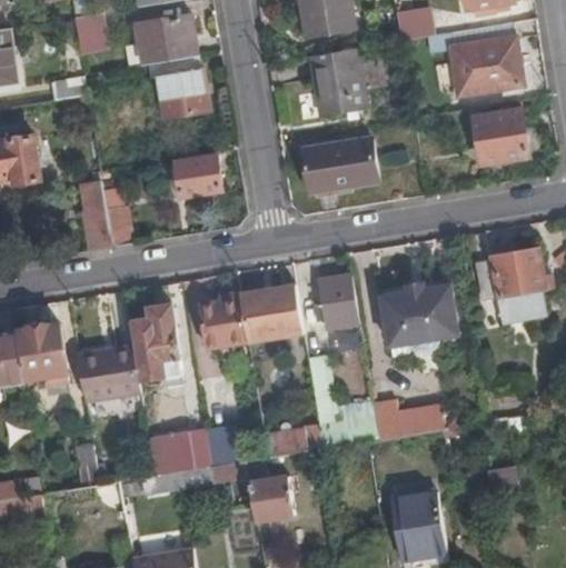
[(298,0),(306,38),(354,30),(347,0),(298,0)]
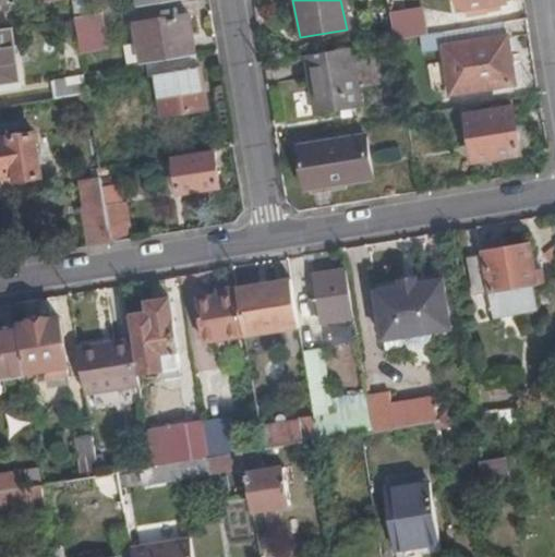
[(474,11),(473,5),(504,1),(504,0),(454,0),(456,9),(463,9),(463,13),(474,11)]
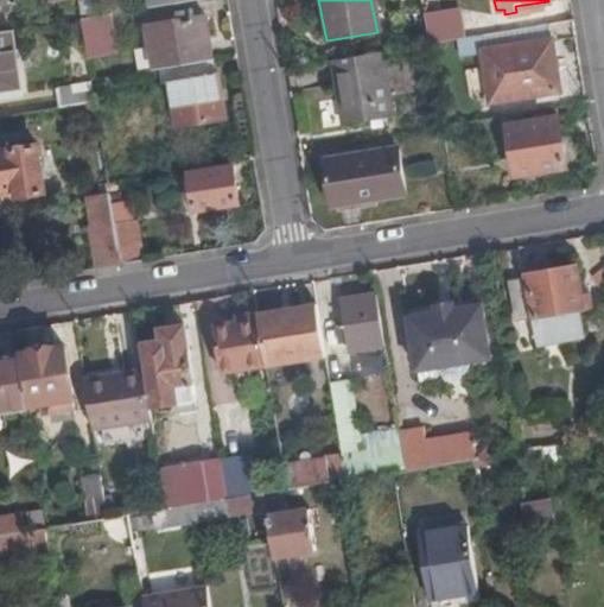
[(420,10),(426,43),(453,38),(466,36),(462,4),(420,10)]
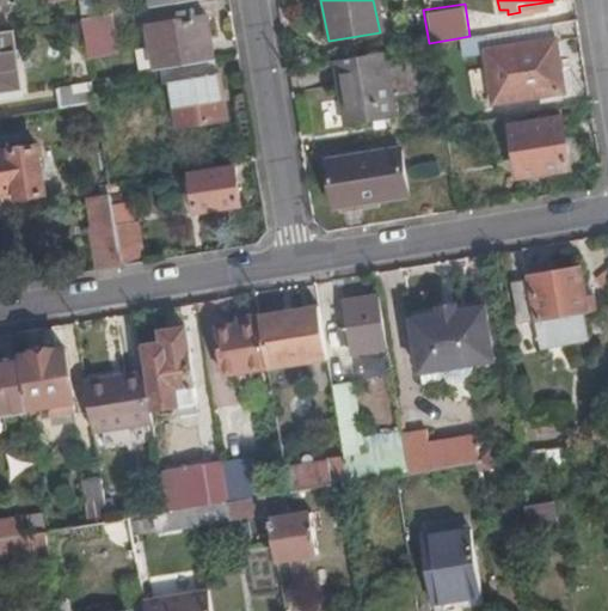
[(79,17),(85,57),(98,55),(114,52),(108,12),(79,17)]
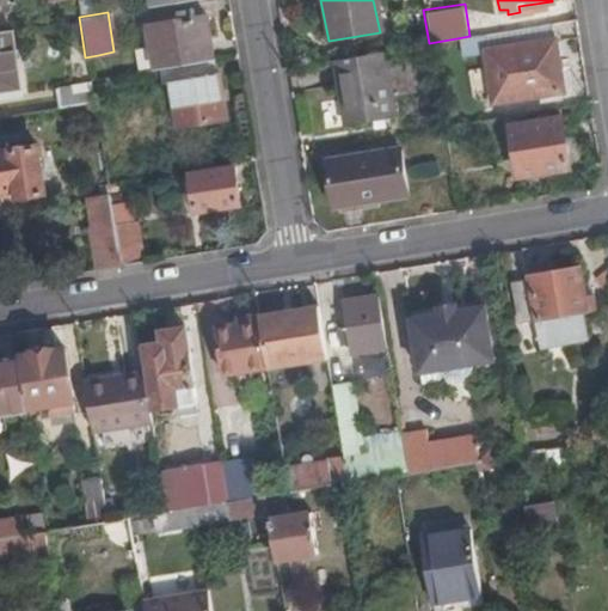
[(158,68),(212,59),(204,17),(145,25),(151,68),(158,68)]
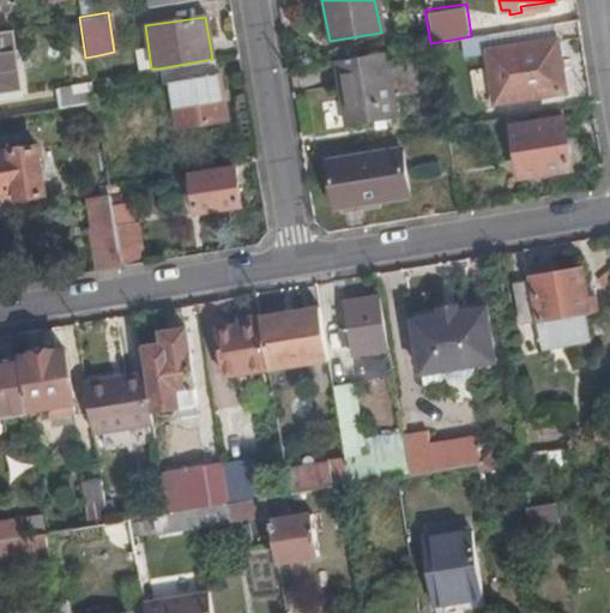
[(471,36),(458,38),(460,55),(487,52),(495,102),(542,94),(561,91),(562,90),(553,23),(471,36)]
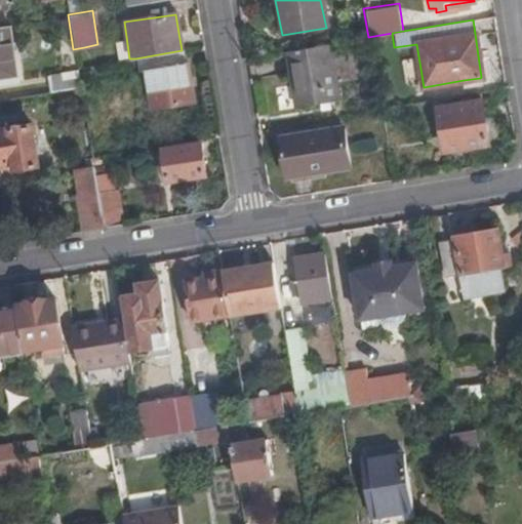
[(7,25),(0,26),(0,78),(15,76),(7,25)]
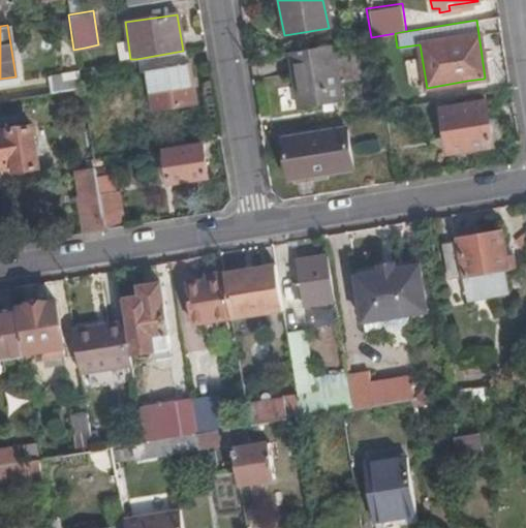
[(330,44),(285,52),(296,109),(339,101),(330,44)]
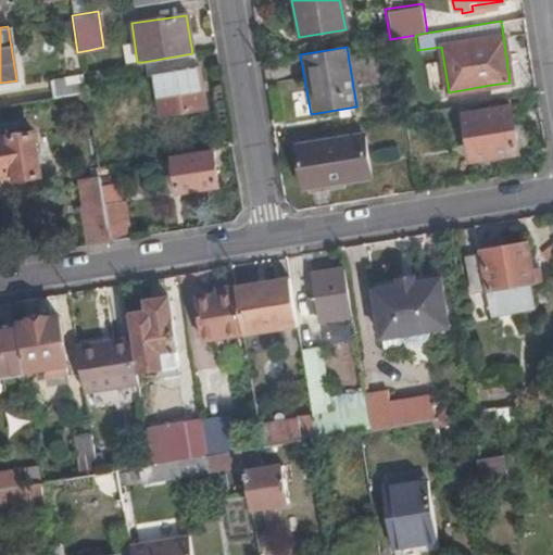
[(77,52),(80,72),(92,70),(89,50),(77,52)]
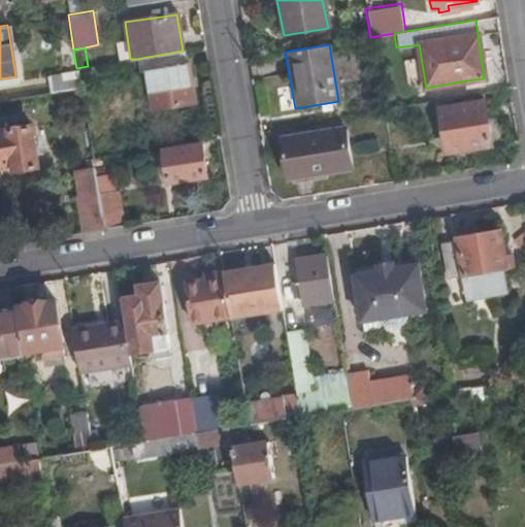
[(185,63),(183,51),(136,59),(137,70),(145,69),(185,63)]
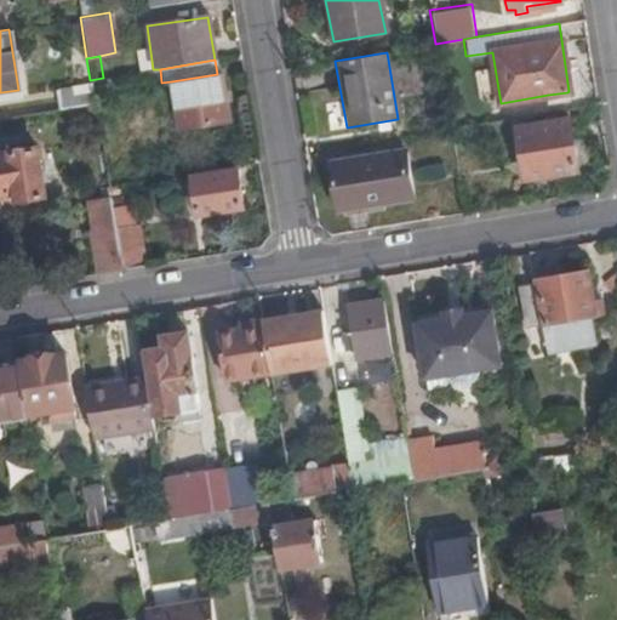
[(224,120),(217,74),(171,81),(178,129),(224,120)]
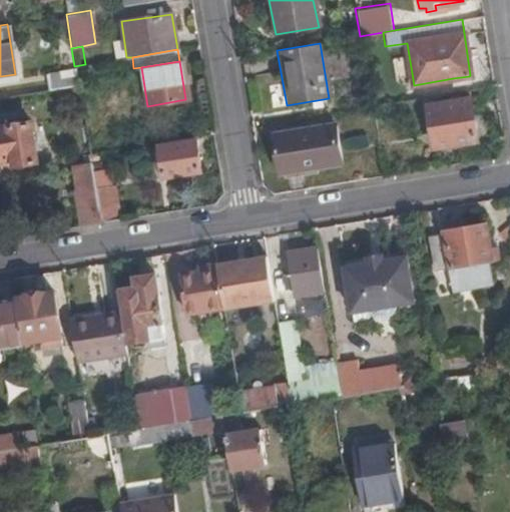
[(85,64),(74,66),(77,79),(90,77),(89,64),(85,64)]
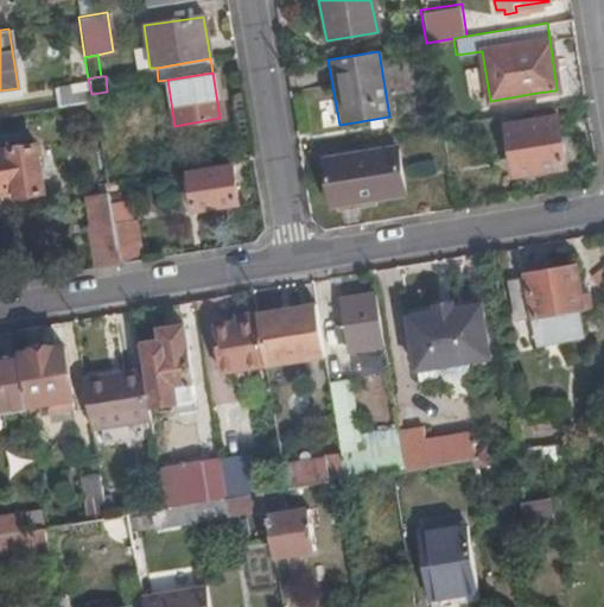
[(53,84),(58,105),(93,99),(91,94),(88,78),(87,80),(53,84)]
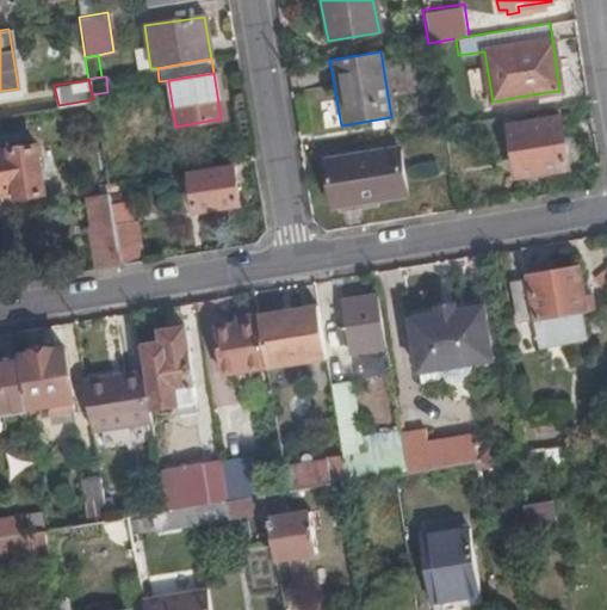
[(18,88),(0,91),(0,99),(19,97),(18,88)]
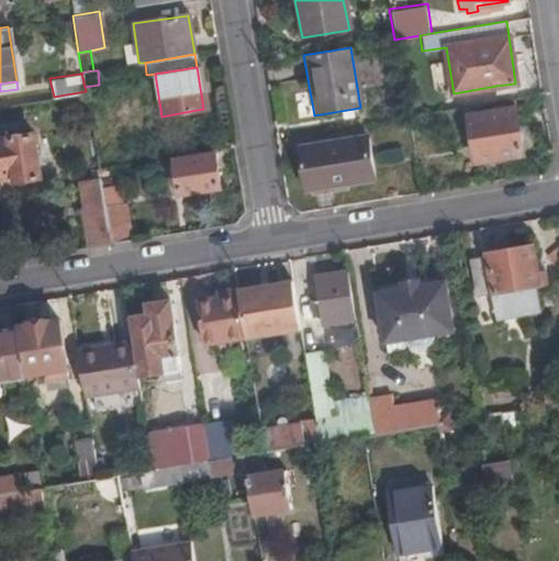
[(514,83),(496,86),(498,93),(514,91),(514,83)]
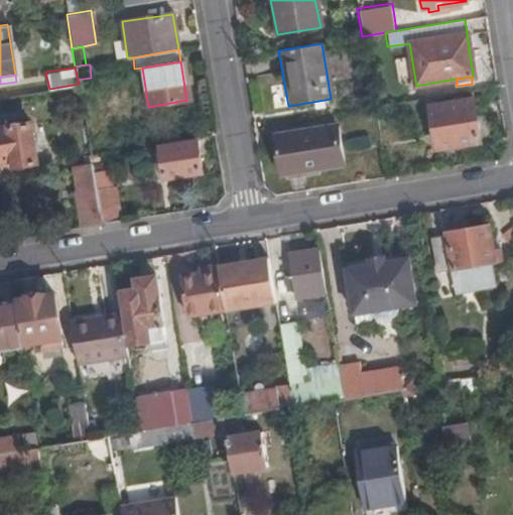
[(451,97),(452,101),(430,105),(436,147),(479,141),(476,118),(481,118),(479,103),(473,104),(472,98),(462,100),(461,95),(451,97)]
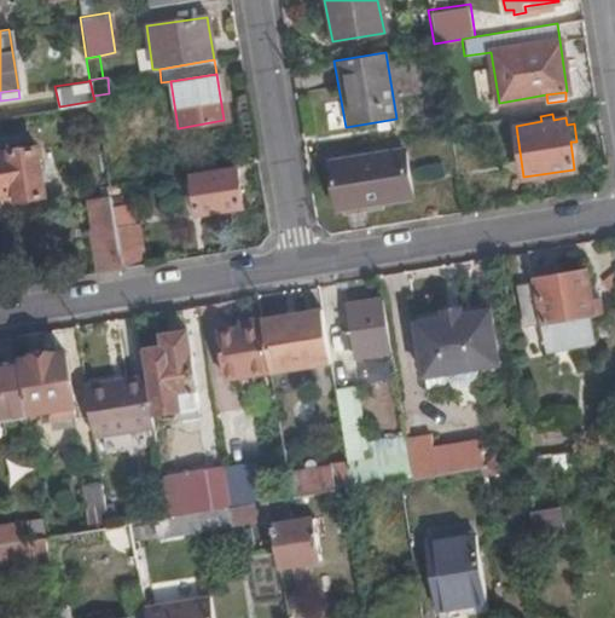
[(0,192),(13,190),(15,200),(42,195),(34,146),(0,152),(0,192)]
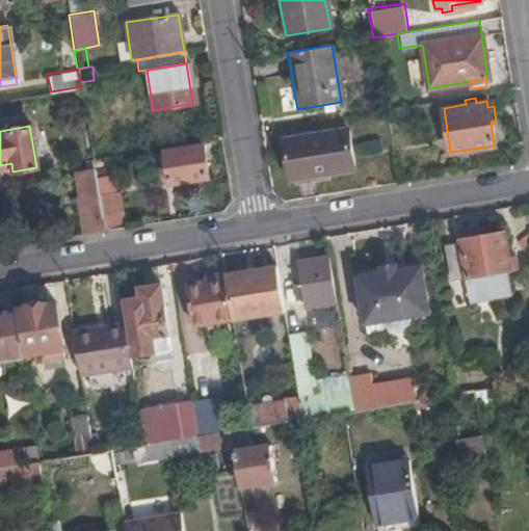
[(282,139),(289,179),(353,168),(345,130),(282,139)]
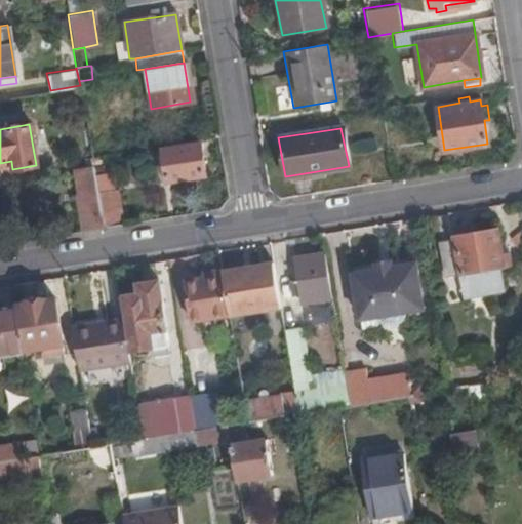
[(166,180),(203,174),(198,143),(160,149),(166,180)]
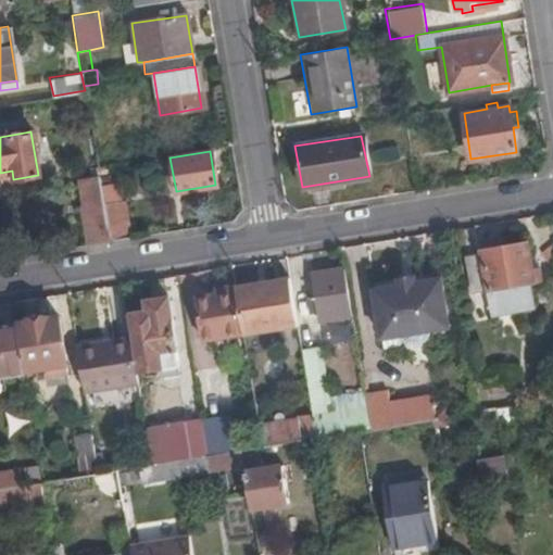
[(80,207),(86,243),(108,241),(102,204),(99,186),(98,177),(79,180),(83,204),(80,207)]
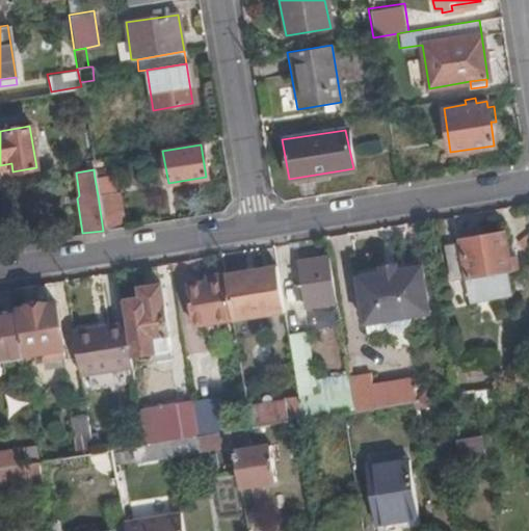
[(95,178),(98,195),(109,194),(106,176),(95,178)]
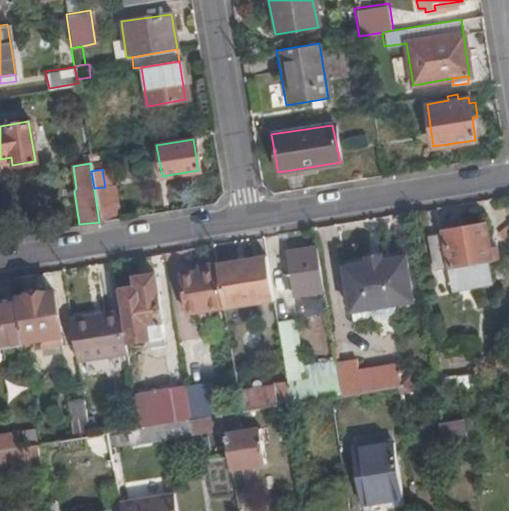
[(94,188),(99,222),(116,218),(111,186),(105,187),(94,188)]
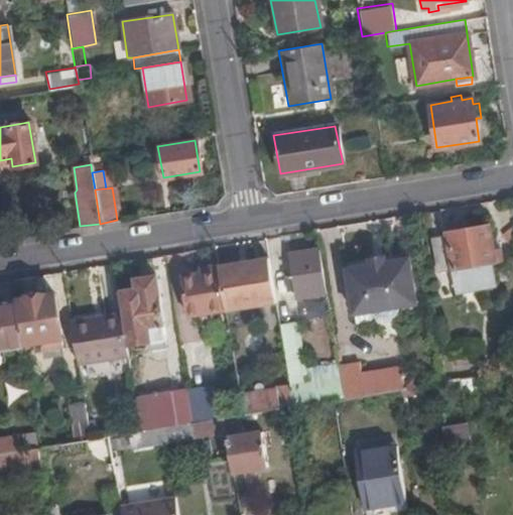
[(492,260),(486,225),(443,232),(443,235),(428,237),(434,268),(450,265),(453,289),(490,283),(486,262),(492,260)]
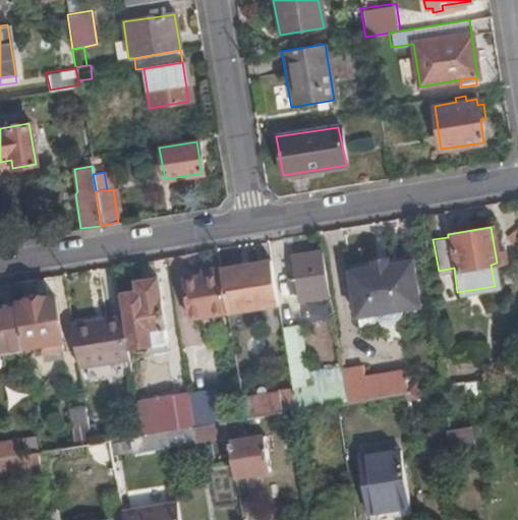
[(328,294),(321,251),(289,256),(291,277),(286,278),(288,290),(295,289),(296,299),(328,294)]
